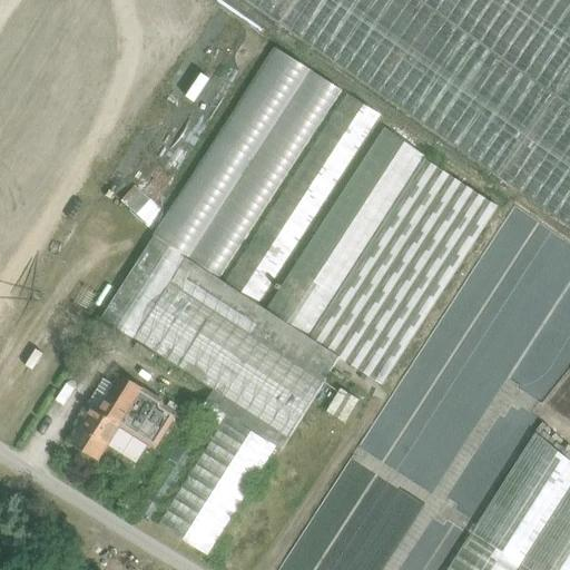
[(245,0),(281,25),(296,0),(245,0)]
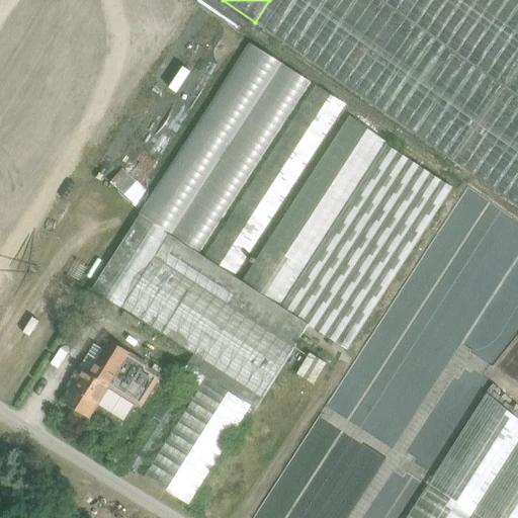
[(517,0),(269,0),(255,22),(254,23),(517,207),(517,0)]
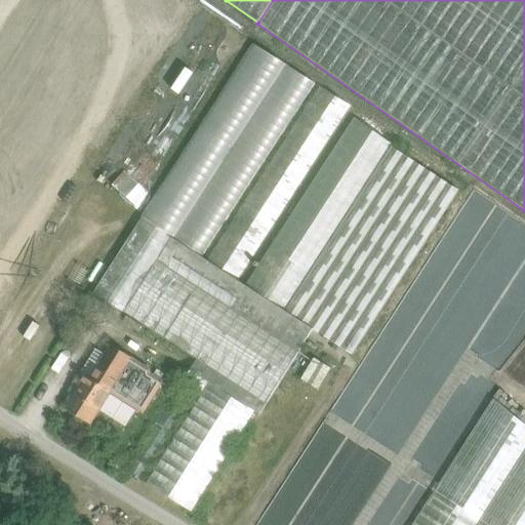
[(174,88),(186,71),(169,59),(158,77),(174,88)]
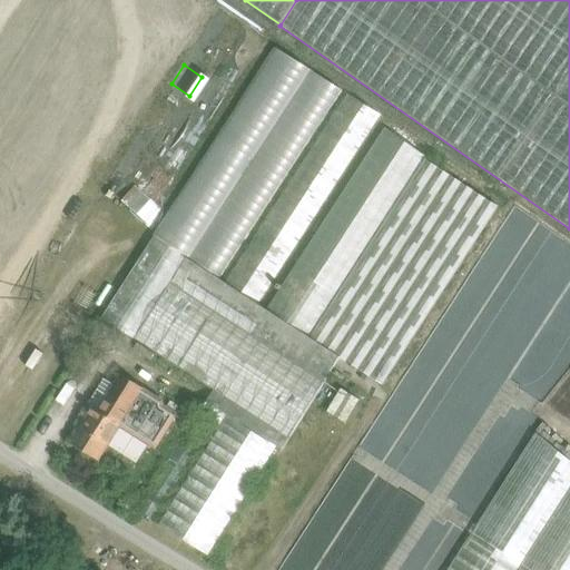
[(347,95),(225,283),(258,305),(381,116),(347,95)]
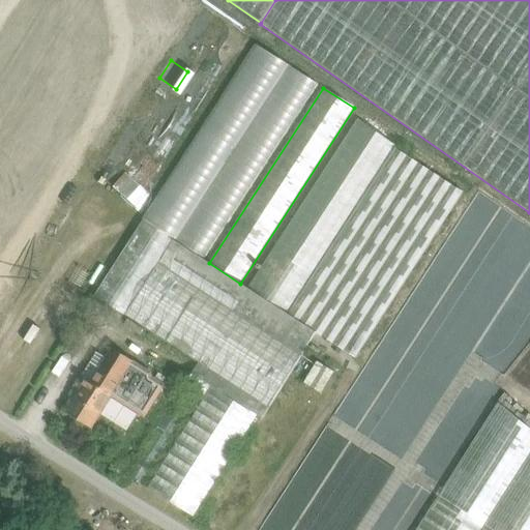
[(357,119),(247,288),(316,332),(356,358),(463,193),(394,149),(396,147),(357,119)]
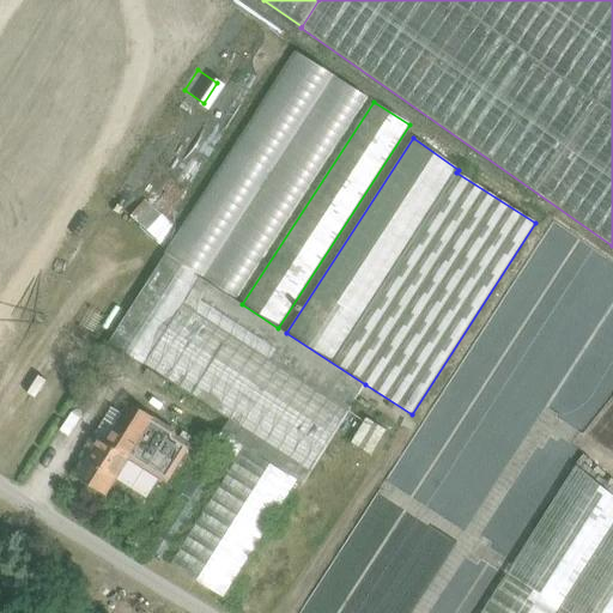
[(242,304),(165,255),(109,343),(230,420),(222,432),(297,481),(303,485),(365,384),(286,333),(278,328),(242,304)]
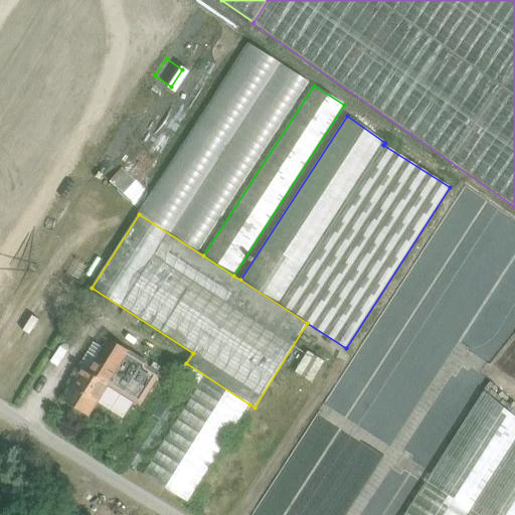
[(130,352),(110,339),(104,348),(90,371),(110,384),(130,352)]
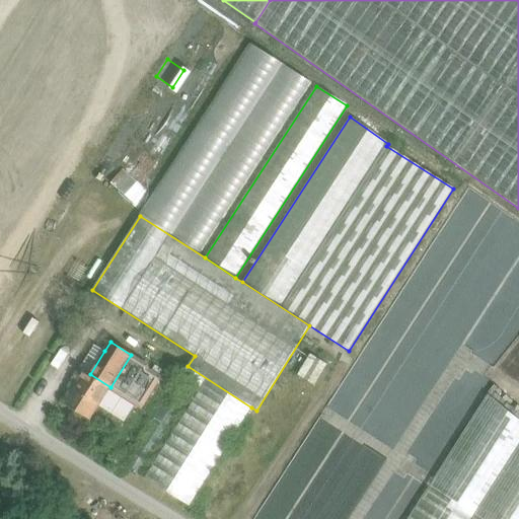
[(95,346),(81,368),(85,371),(90,374),(104,351),(95,346)]
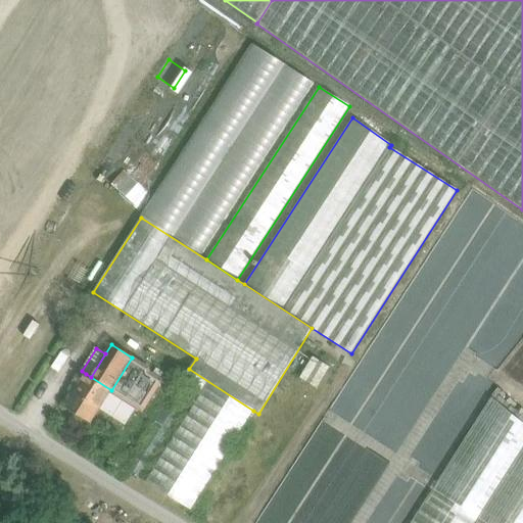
[(310,353),(295,376),(315,388),(329,366),(310,353)]
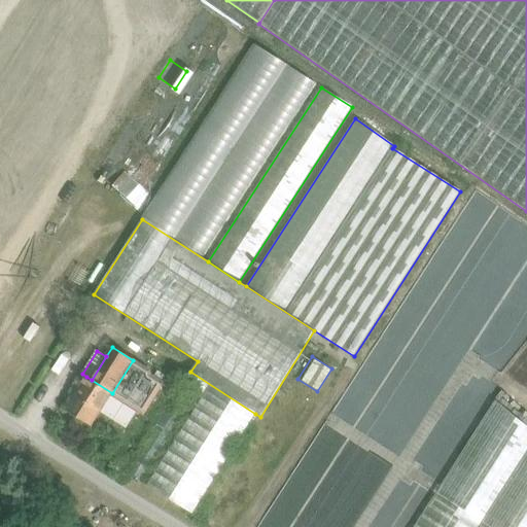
[(150,371),(133,360),(112,393),(111,394),(138,411),(144,415),(164,383),(151,376),(150,371)]
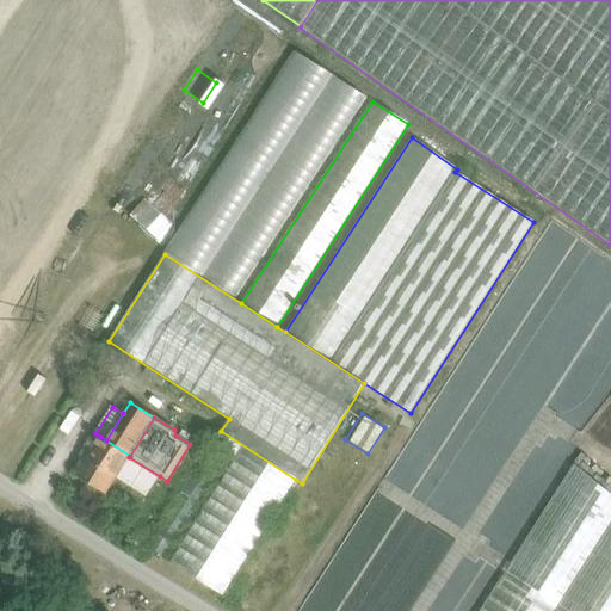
[(221,431),(147,548),(165,559),(228,457),(234,462),(244,445),(221,431)]
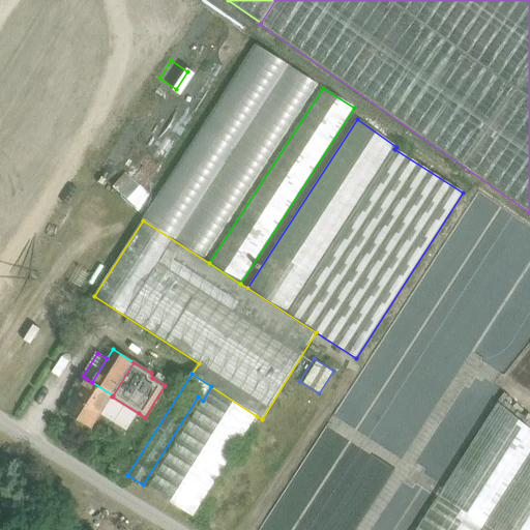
[(92,382),(87,379),(65,412),(92,429),(102,412),(112,396),(113,395),(92,382)]
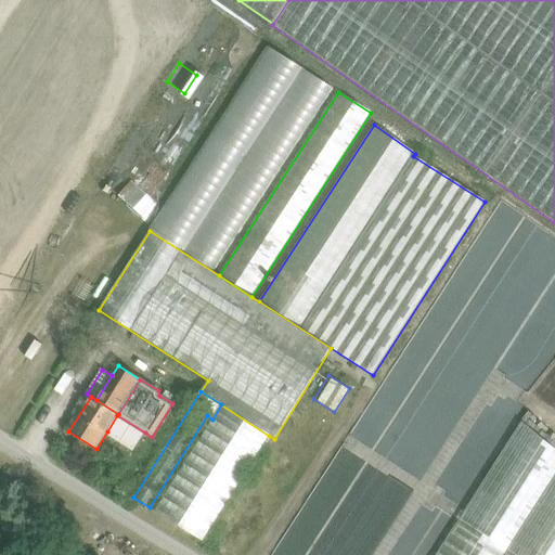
[(213,420),(155,511),(203,541),(269,436),(221,404),(213,420)]
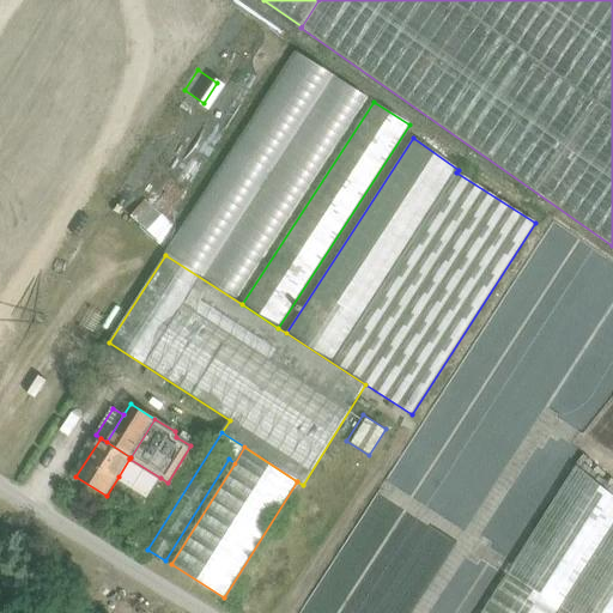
[(161,478),(129,459),(119,477),(145,495),(151,493),(161,478)]
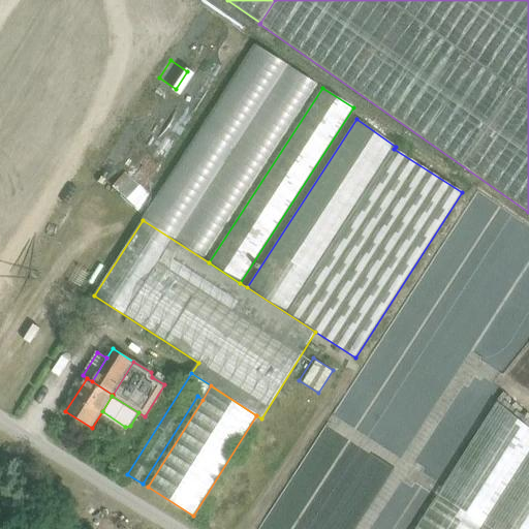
[(528,528),(528,427),(497,402),(435,499),(483,528),(528,528)]
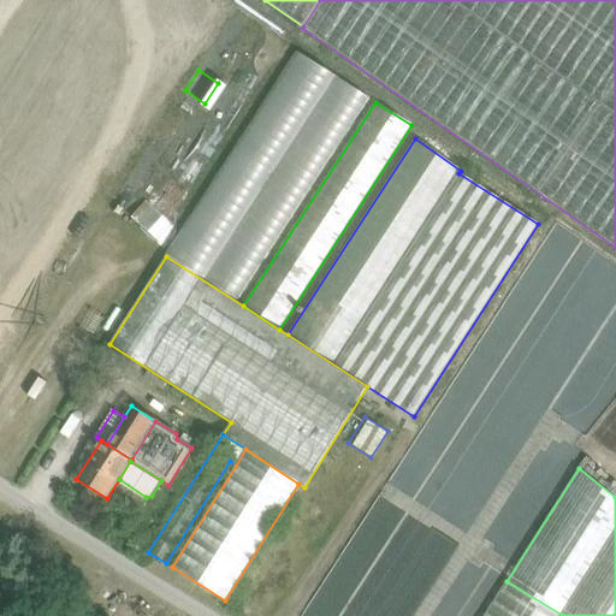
[(562,615),(507,581),(484,615),(562,615)]
